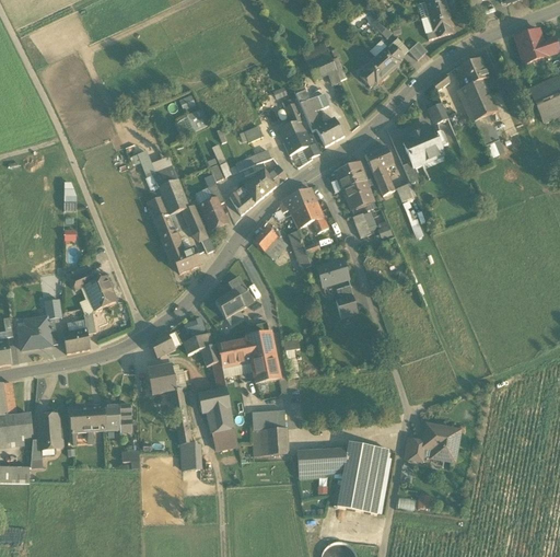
[(380,0),(373,3),(378,15),(393,9),(389,2),(385,6),(383,0),(380,0)]
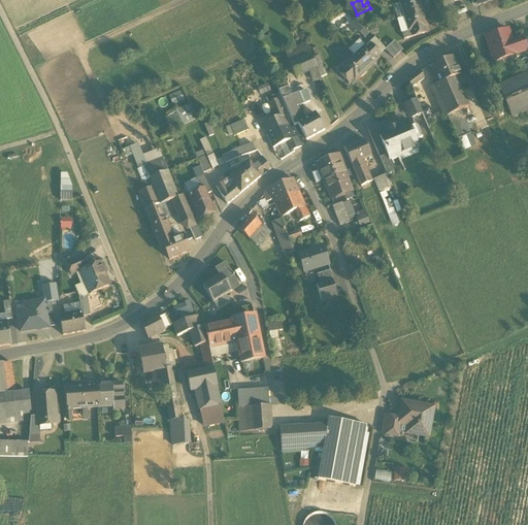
[(400,1),(404,13),(423,8),(420,0),(400,0),(400,1)]
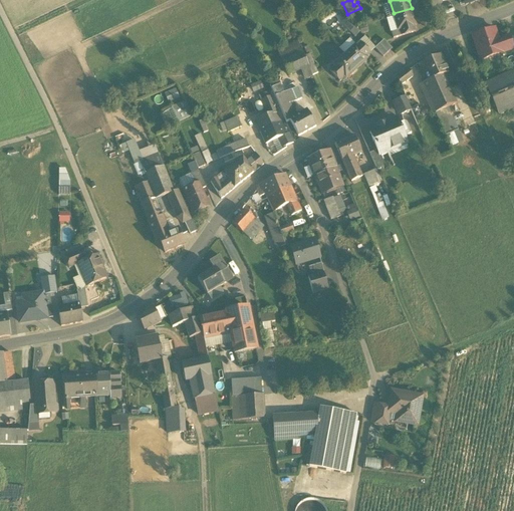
[(390,1),(386,2),(382,3),(387,15),(394,13),(390,1)]
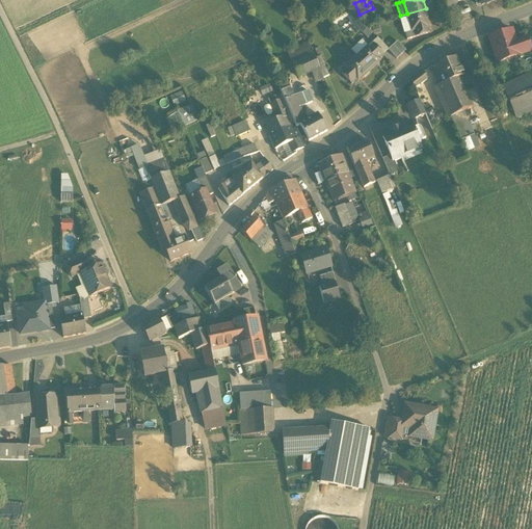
[(407,14),(411,29),(414,28),(416,34),(430,30),(428,24),(430,24),(426,8),(407,14)]
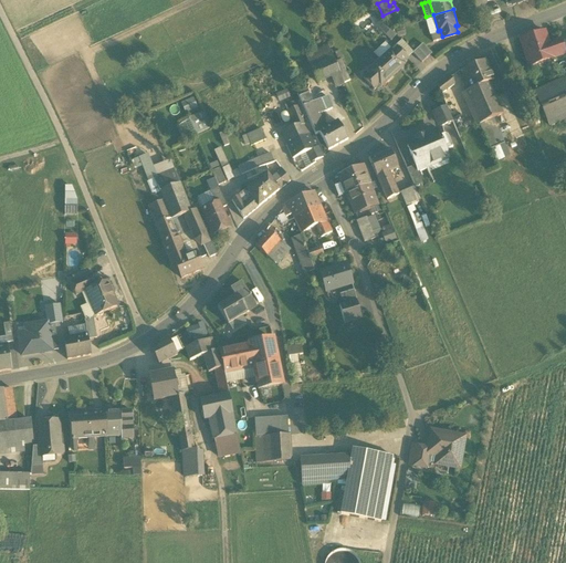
[(433,14),(426,17),(430,33),(431,32),(438,31),(433,14)]
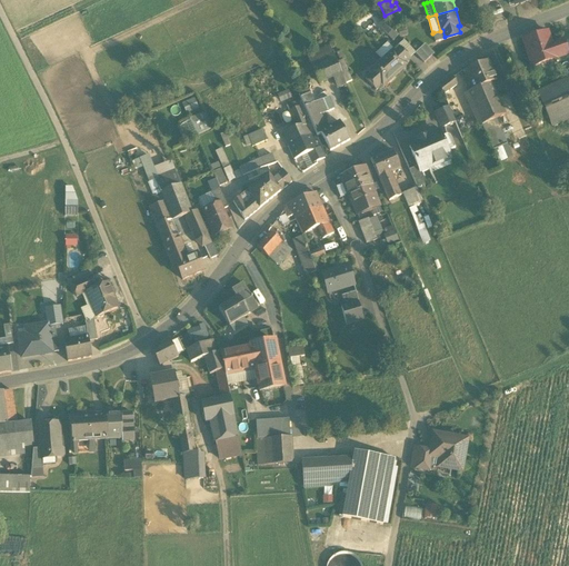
[(378,22),(386,31),(390,27),(383,18),(378,22)]
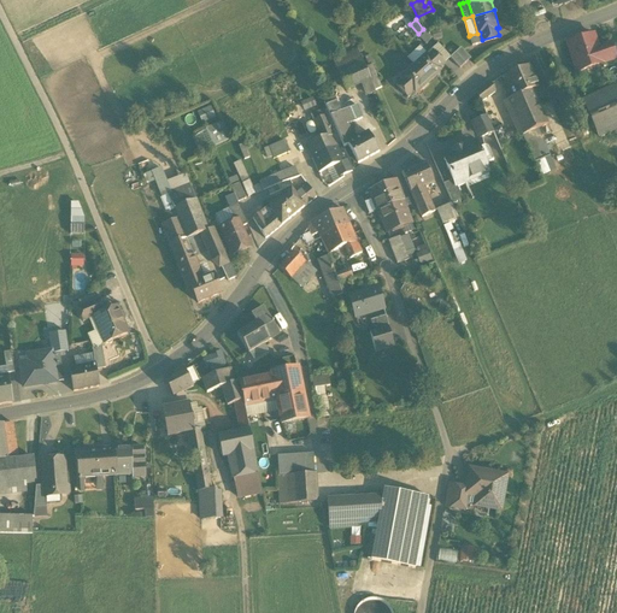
[(440,28),(432,29),(434,37),(442,35),(440,28)]
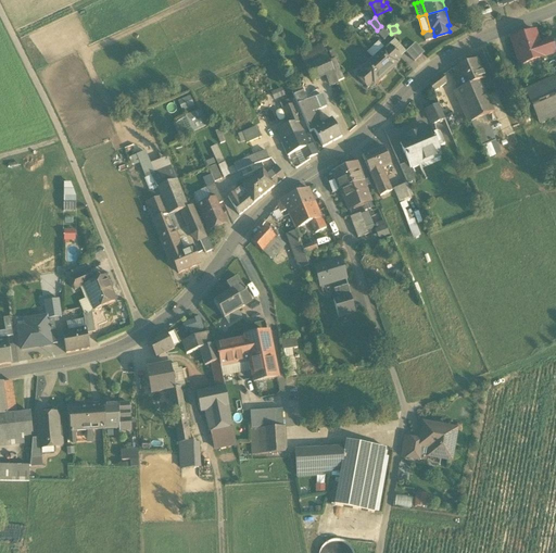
[(384,26),(378,32),(383,38),(389,33),(384,26)]
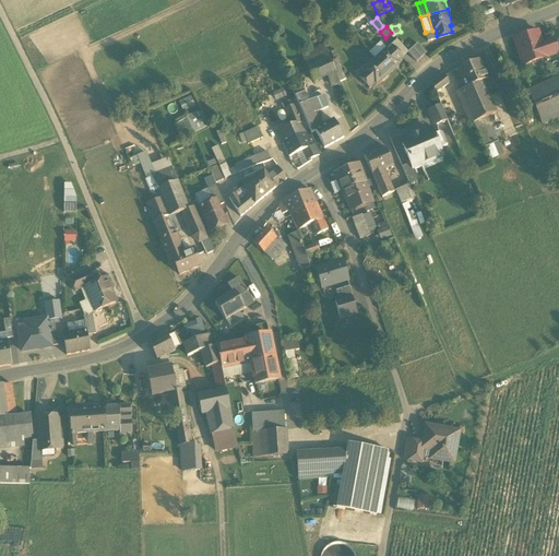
[(428,39),(437,36),(435,30),(432,31),(426,32),(428,39)]
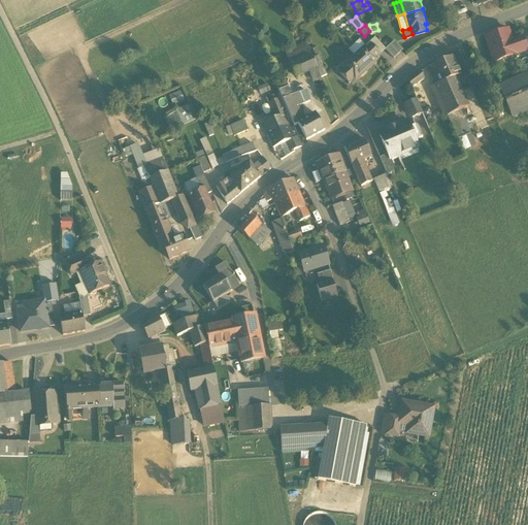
[(485,35),(493,59),(526,47),(522,35),(513,39),(508,28),(485,35)]
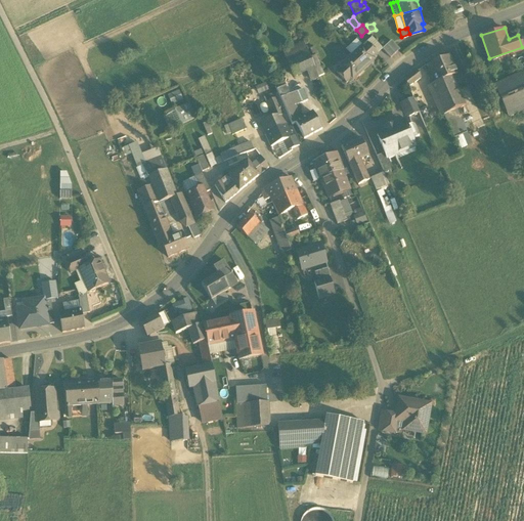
[(368,41),(378,51),(382,47),(372,36),(367,40),(368,41)]
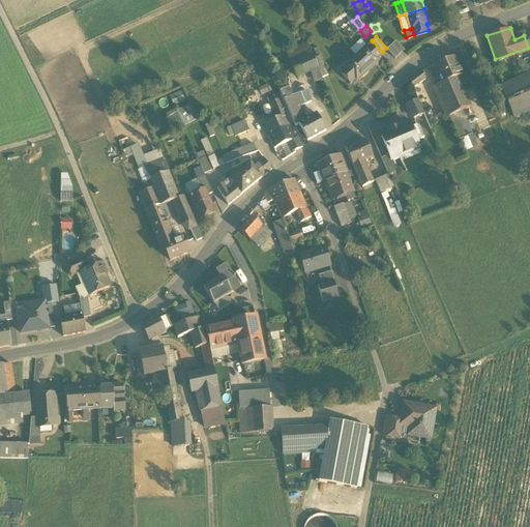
[(349,48),(354,54),(365,44),(360,37),(349,48)]
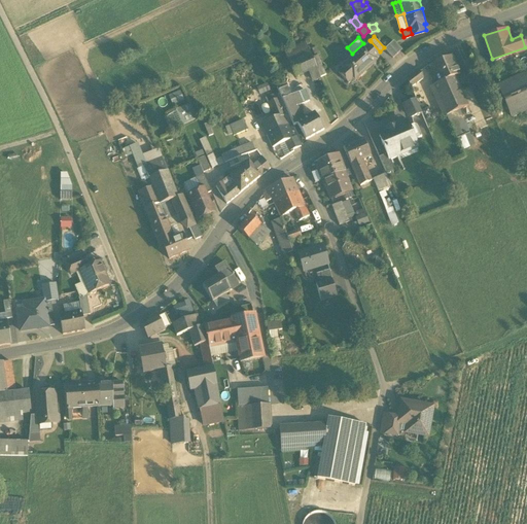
[(283,47),(286,54),(308,45),(305,38),(283,47)]
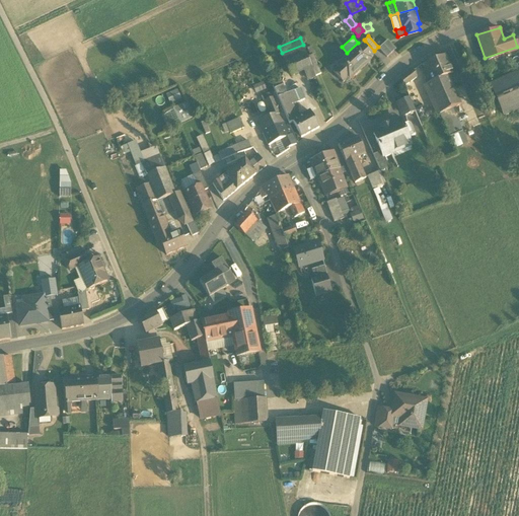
[(378,46),(386,55),(395,47),(387,38),(378,46)]
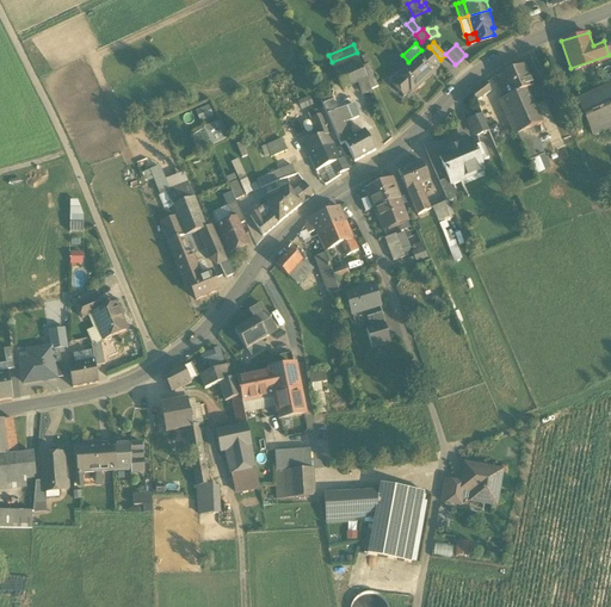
[(421,50),(408,62),(424,79),(437,67),(436,64),(440,60),(430,48),(424,53),(421,50)]
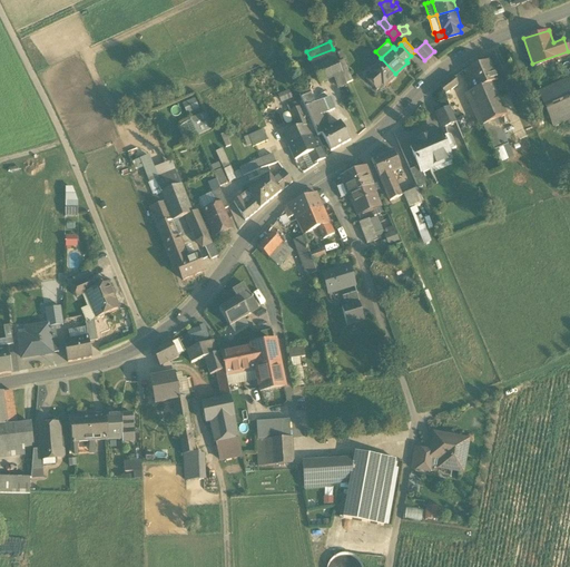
[(337,59),(343,57),(345,56),(342,48),(334,51),(337,59)]
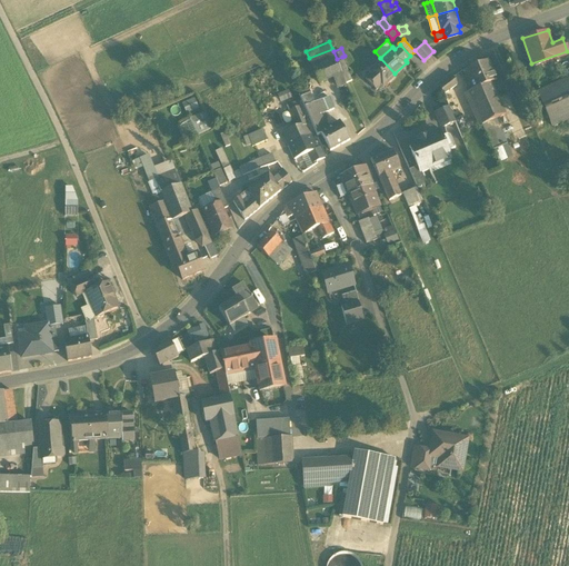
[(333,75),(338,85),(346,81),(341,69),(337,59),(333,51),(332,49),(309,58),(319,80),(333,75)]
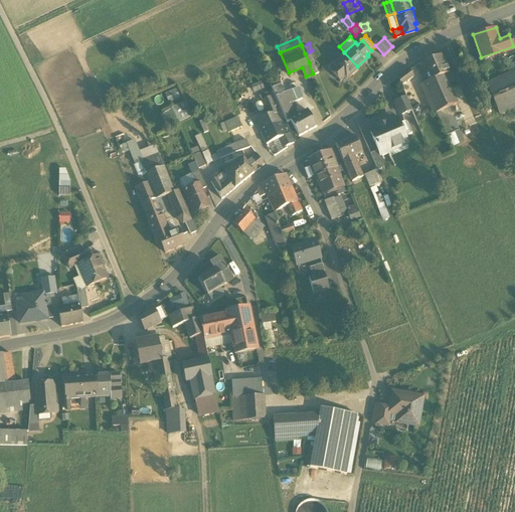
[(310,51),(305,53),(309,62),(314,60),(310,51)]
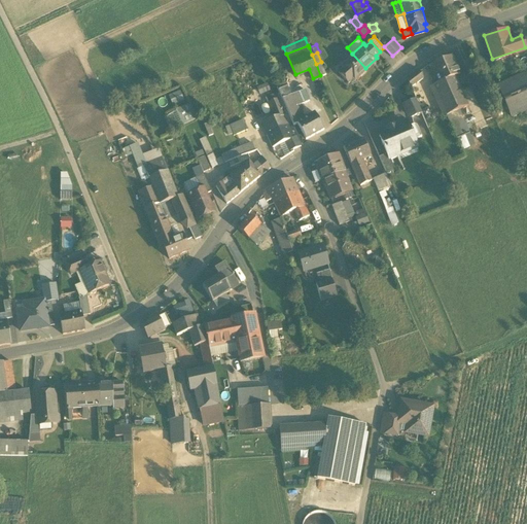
[(354,78),(365,68),(352,54),(341,64),(343,66),(338,70),(348,81),(353,77),(354,78)]
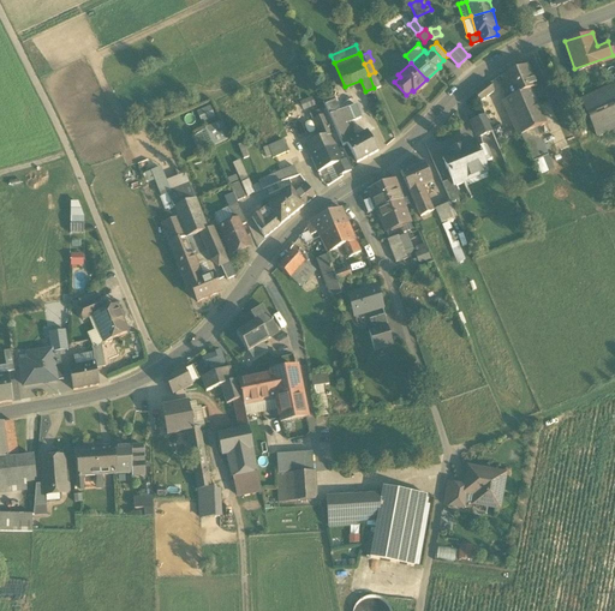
[(502,73),(512,95),(530,87),(536,84),(527,63),(502,73)]
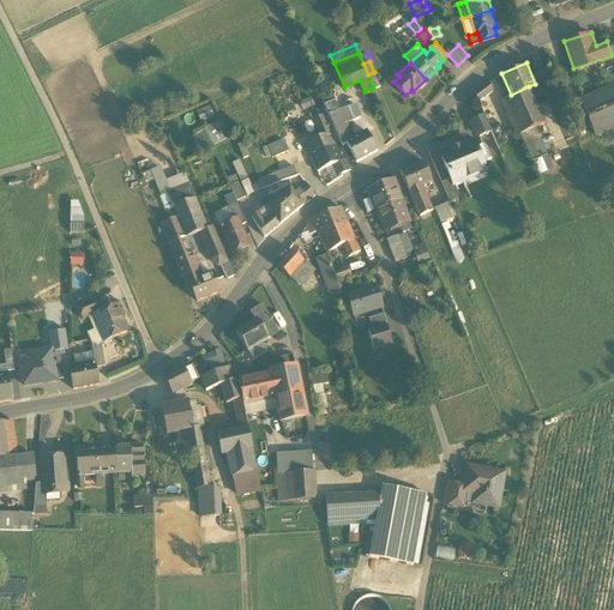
[(368,74),(373,88),(379,84),(374,72),(368,74)]
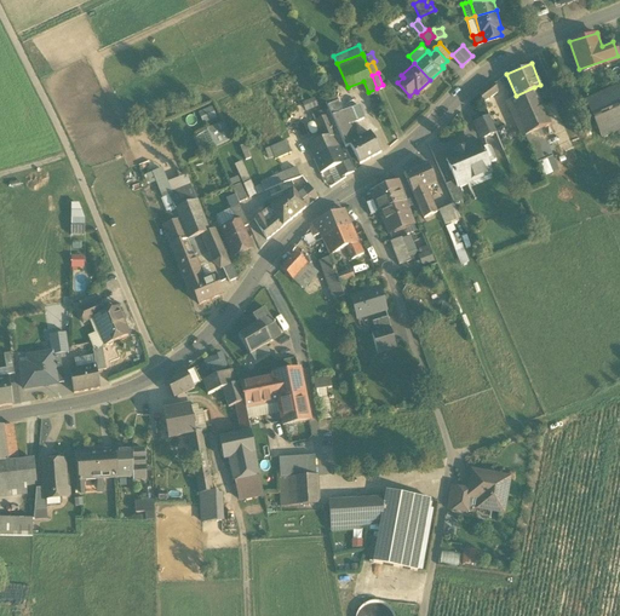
[(482,99),(483,99),(498,90),(498,88),(493,80),(477,92),(482,99)]
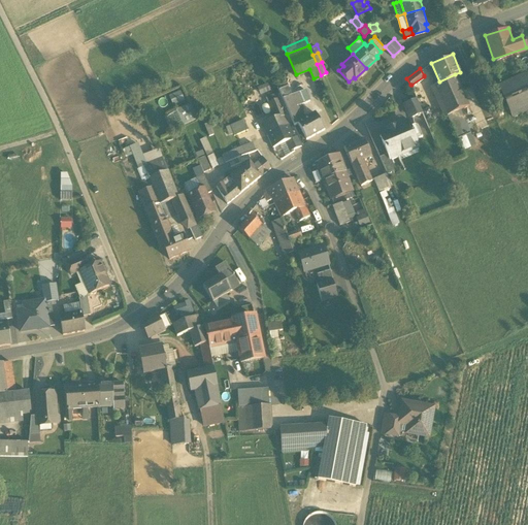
[(527,69),(499,83),(513,115),(527,107),(527,69)]
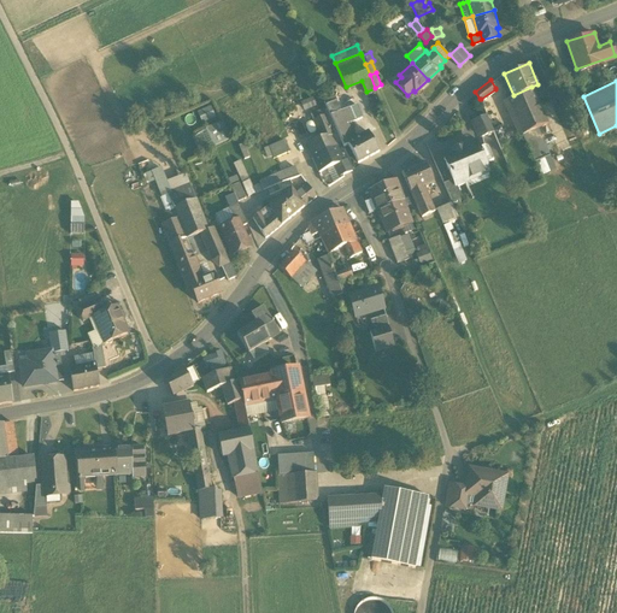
[(506,98),(522,133),(538,125),(547,122),(532,87),(513,95),(506,98)]
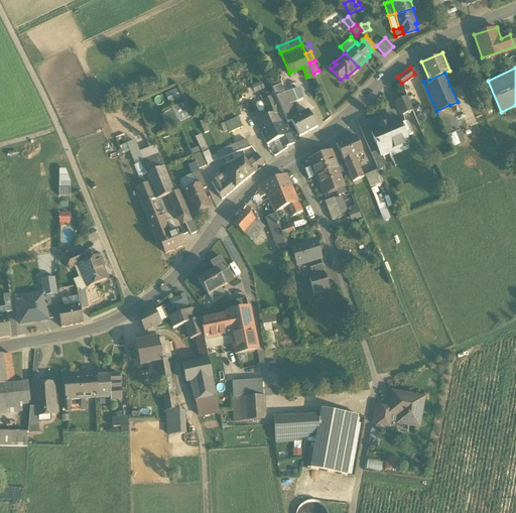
[(251,84),(254,90),(264,86),(261,80),(251,84)]
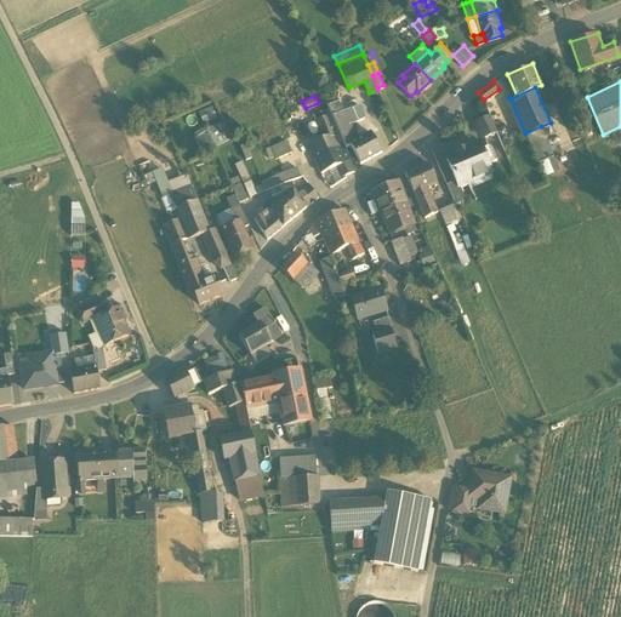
[(328,103),(332,114),(342,109),(337,100),(328,103)]
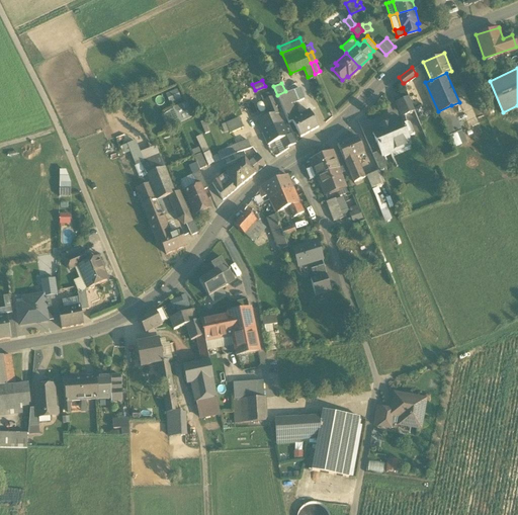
[(293,88),(297,99),(305,96),(299,85),(293,88)]
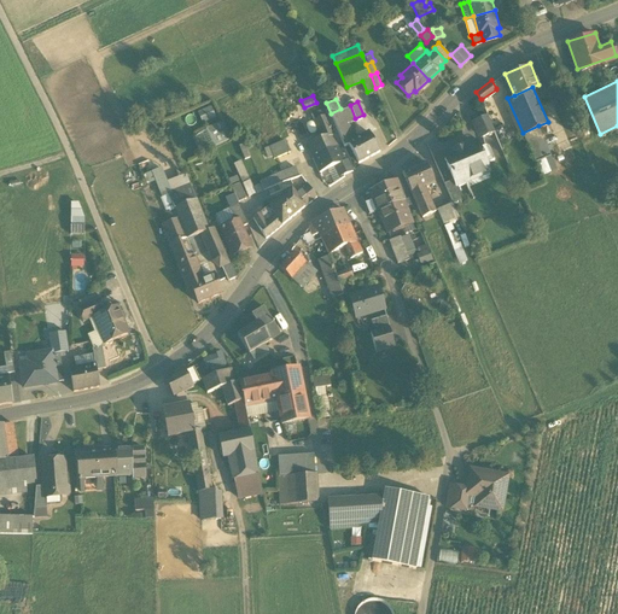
[(210,103),(197,109),(203,121),(216,115),(210,103)]
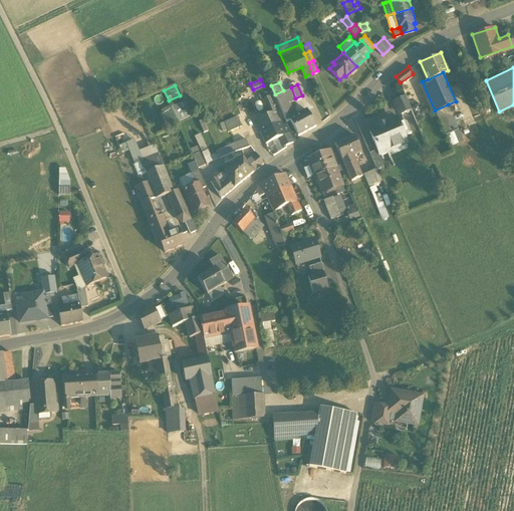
[(294,115),(296,113),(290,100),(295,98),(291,87),(283,90),(294,115)]
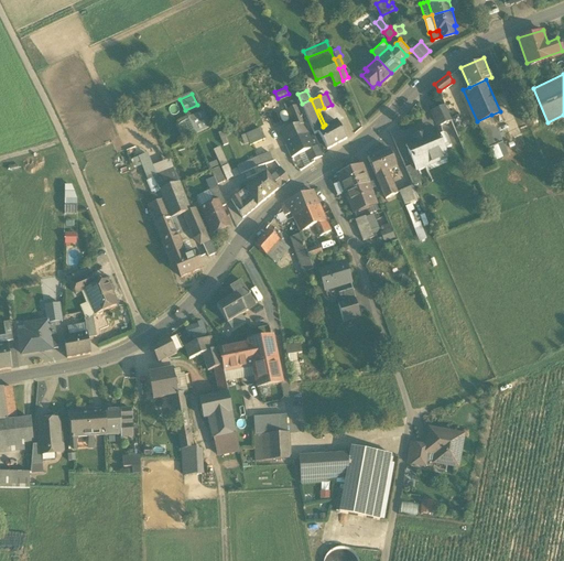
[(283,103),(285,108),(297,103),(295,97),(283,103)]
